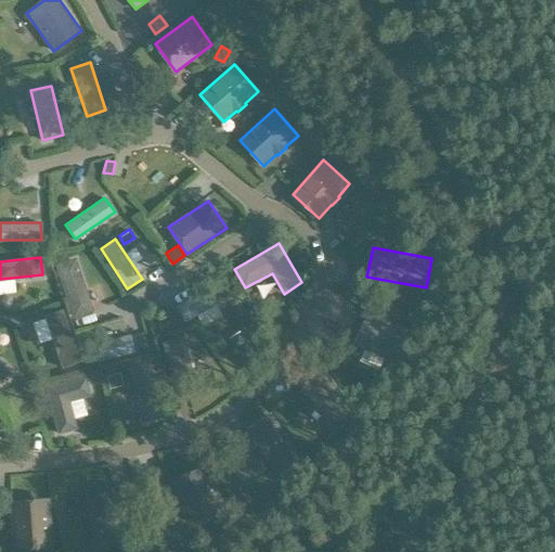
[(74,259),(57,265),(74,315),(81,311),(84,313),(90,310),(91,308),(89,302),(87,300),(74,259)]
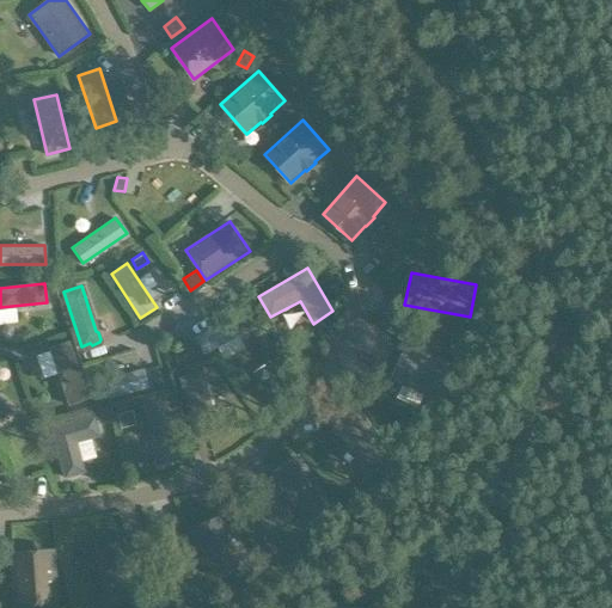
[(240,312),(196,336),(206,352),(250,329),(240,312)]
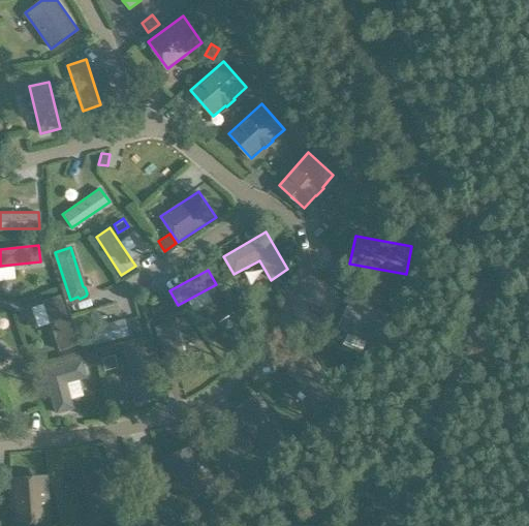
[(352,295),(337,327),(379,346),(394,314),(352,295)]
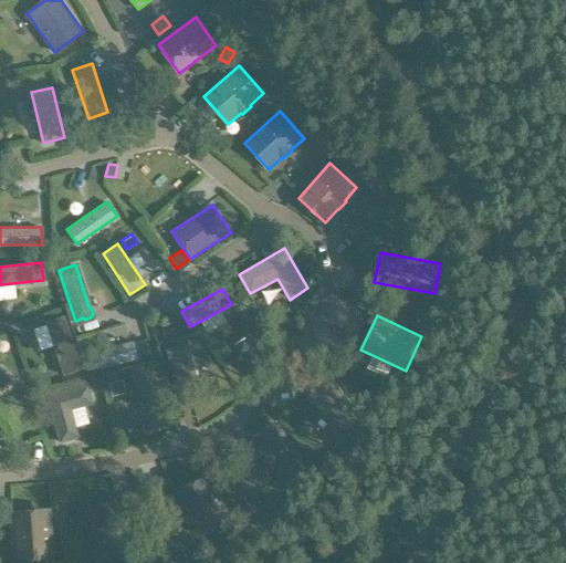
[(45,322),(63,374),(81,368),(63,316),(45,322)]
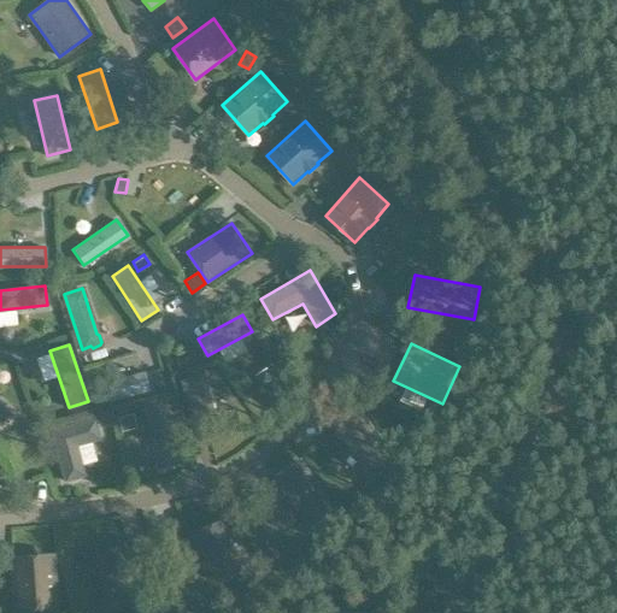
[(257,373),(264,384),(276,376),(270,365),(257,373)]
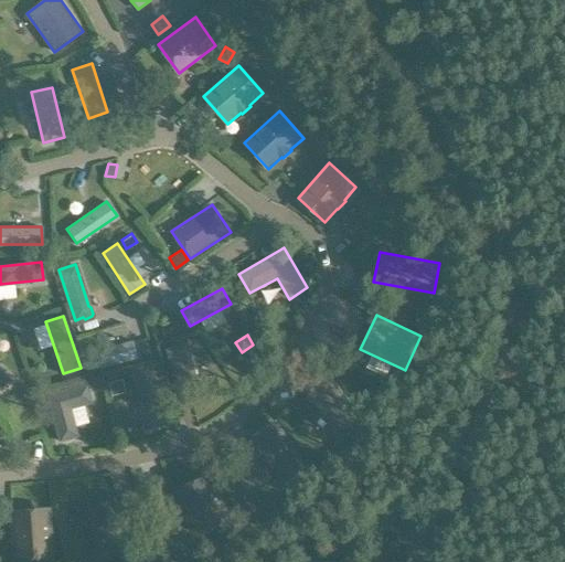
[(132,340),(87,351),(92,369),(137,357),(132,340)]
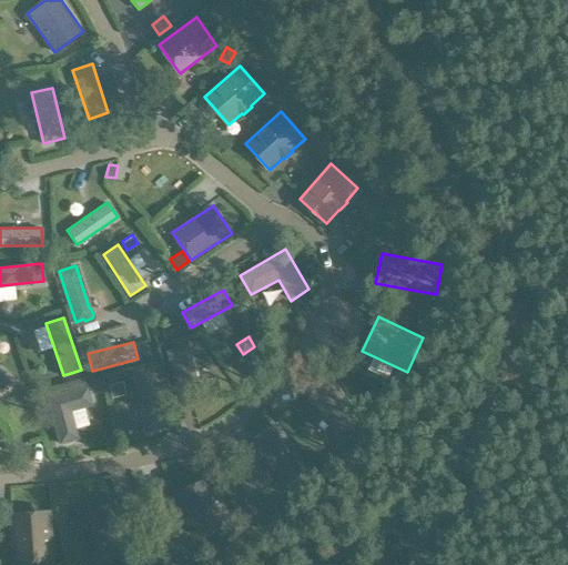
[(190,344),(168,350),(182,406),(204,401),(190,344)]
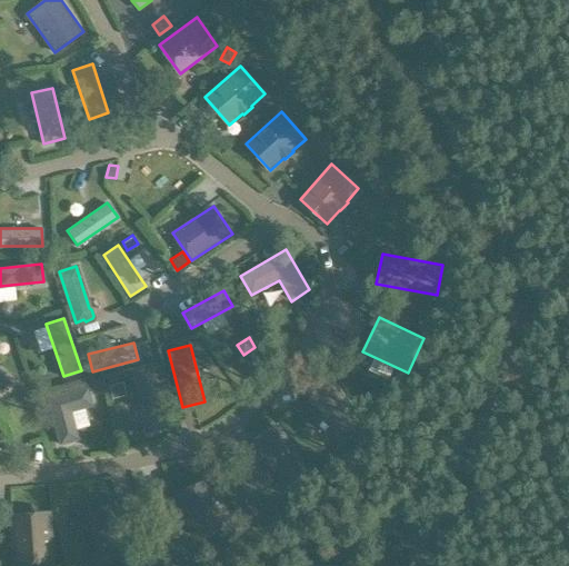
[(321,368),(299,389),(346,437),(367,417),(321,368)]
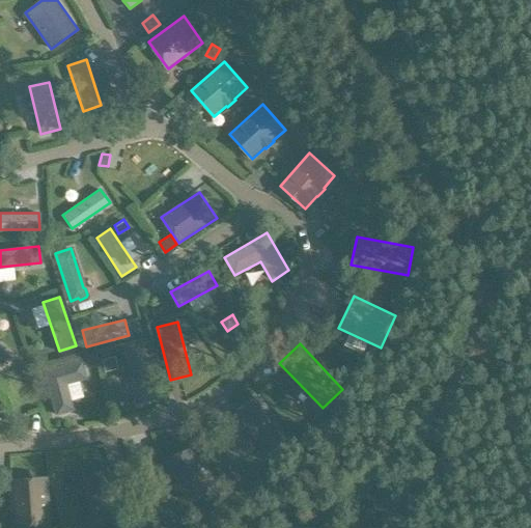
[(122,351),(137,404),(158,397),(143,345),(122,351)]
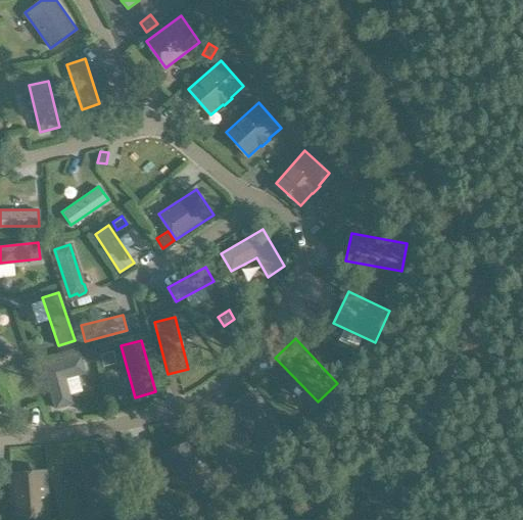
[(0,364),(11,351),(0,341),(0,364)]
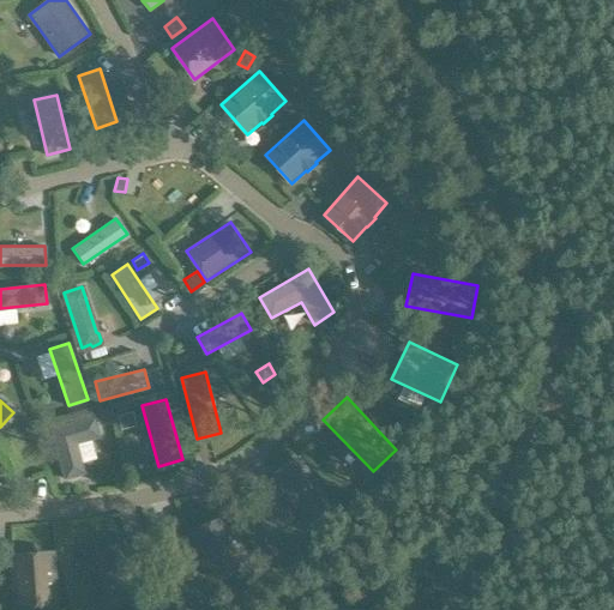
[(110,408),(94,412),(97,424),(114,421),(110,408)]
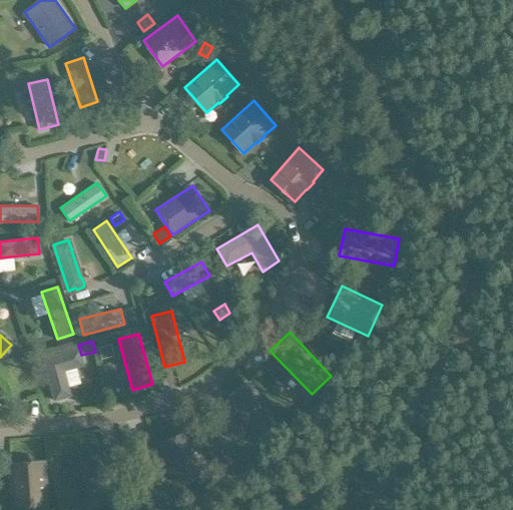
[(109,344),(96,347),(100,359),(113,355),(109,344)]
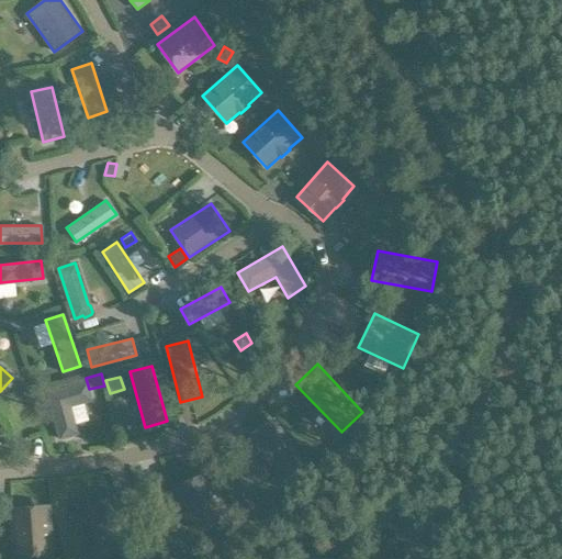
[(57,439),(78,434),(70,406),(91,401),(86,380),(44,392),(57,439)]
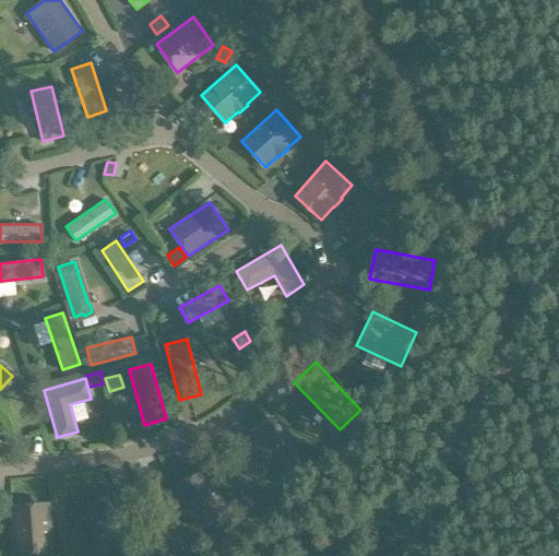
[(273,414),(249,432),(281,478),(306,462),(273,414)]
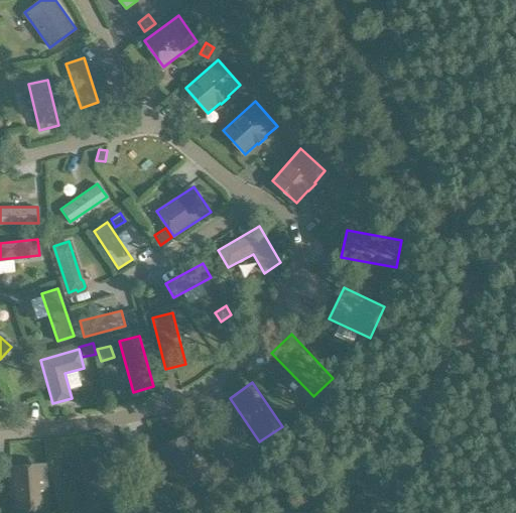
[(330,401),(337,395),(328,386),(320,392),(330,401)]
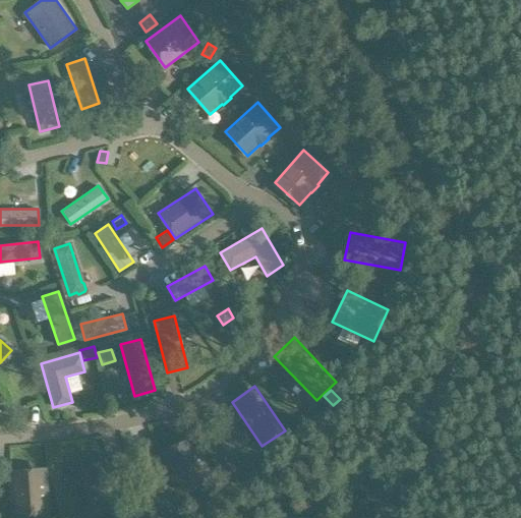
[(192,441),(165,453),(182,490),(210,477),(192,441)]
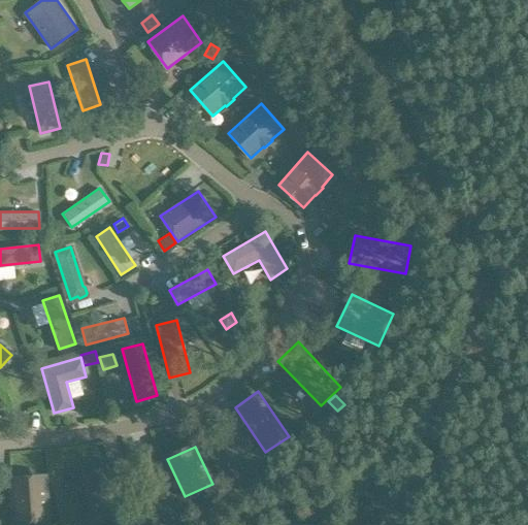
[(231,462),(220,468),(228,483),(239,477),(231,462)]
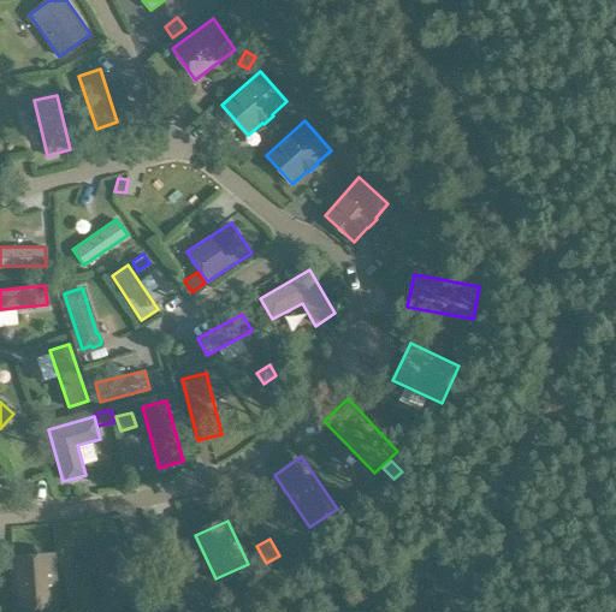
[(132,540),(92,551),(106,608),(147,599),(132,540)]
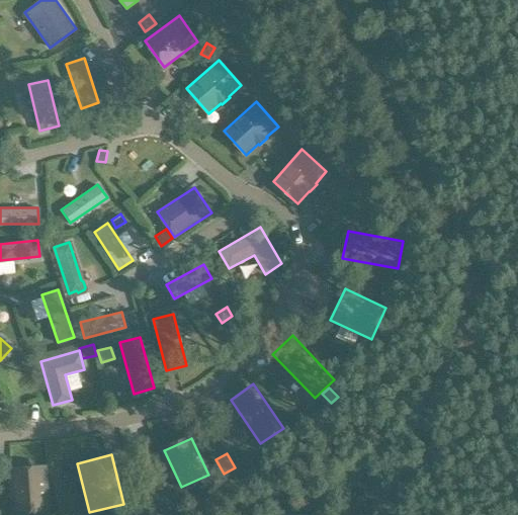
[(40,468),(10,470),(13,511),(44,509),(40,468)]
